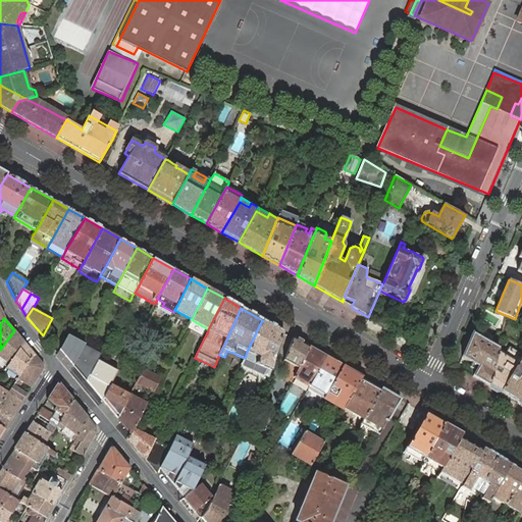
[(275,350),(283,331),(262,320),(247,352),(245,358),(243,361),(240,368),(244,370),(248,371),(252,370),(255,363),(266,368),(263,375),(268,377),(271,371),(275,350)]
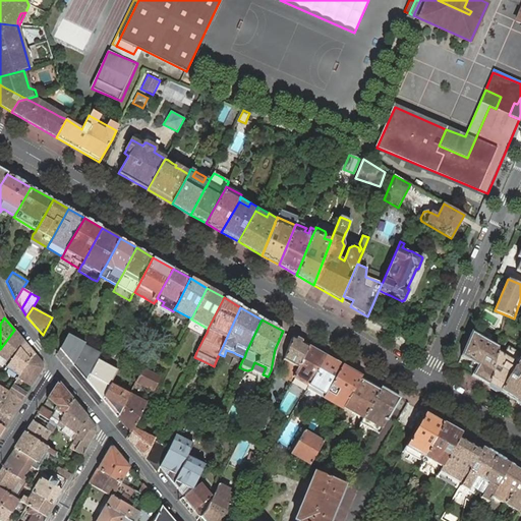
[(24,341),(14,330),(0,349),(0,356),(6,361),(4,364),(7,366),(24,341)]
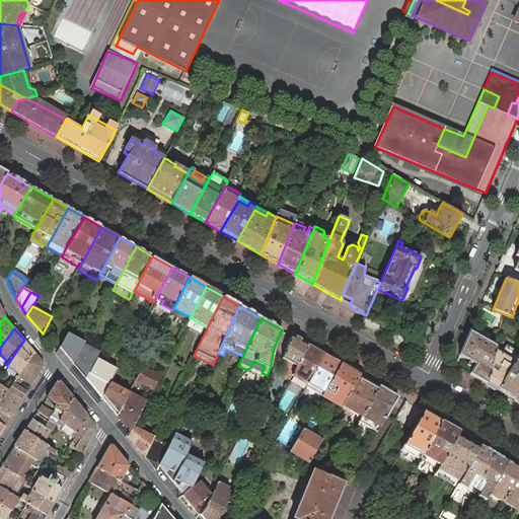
[(469,374),(486,383),(495,350),(495,347),(496,346),(469,330),(459,355),(463,357),(469,361),(475,364),(472,369),(469,374)]
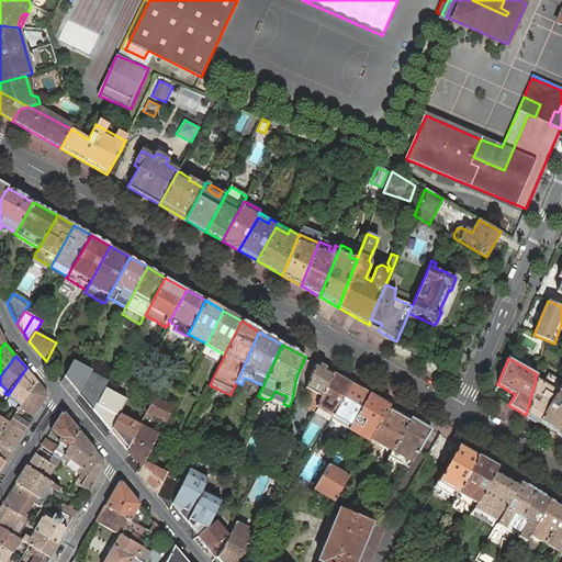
[(91,371),(72,361),(65,377),(79,393),(88,377),(91,371)]
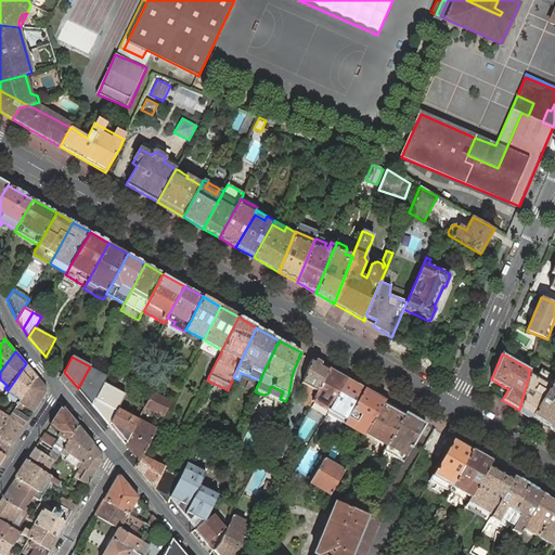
[(328,369),(311,359),(302,383),(305,385),(308,386),(311,388),(318,391),(328,369)]
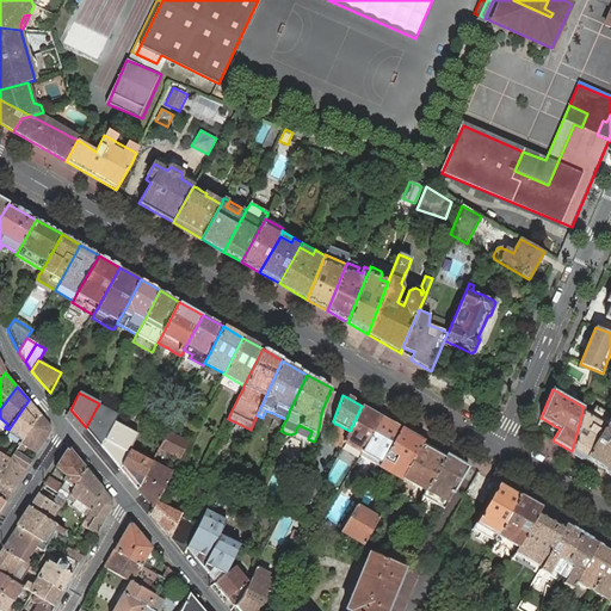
[(41,414),(29,400),(8,430),(7,431),(23,440),(41,414)]
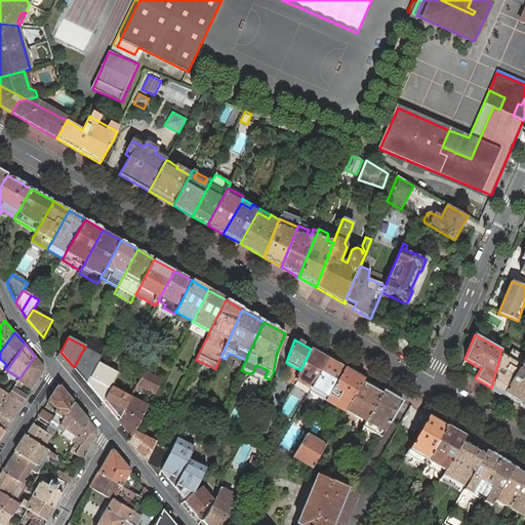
[(328,358),(311,349),(300,370),(295,380),(301,384),(306,387),(311,389),(328,358)]
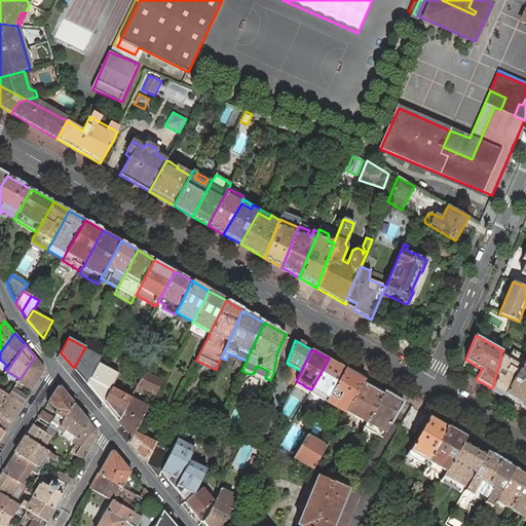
[(492,388),(503,396),(521,367),(524,361),(525,359),(514,350),(510,355),(501,351),(501,354),(492,388)]
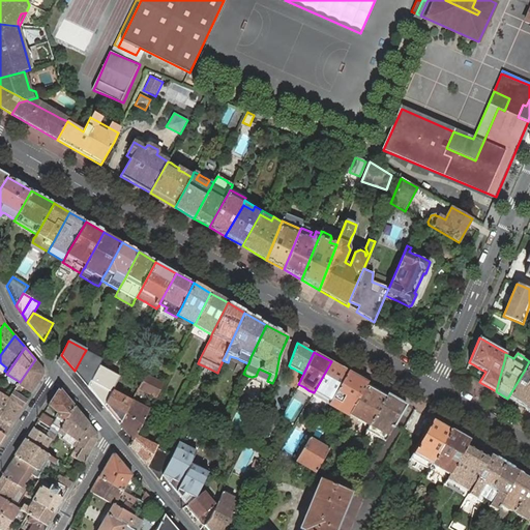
[(83,355),(75,371),(72,376),(77,382),(78,381),(80,378),(87,387),(88,386),(99,364),(83,355)]
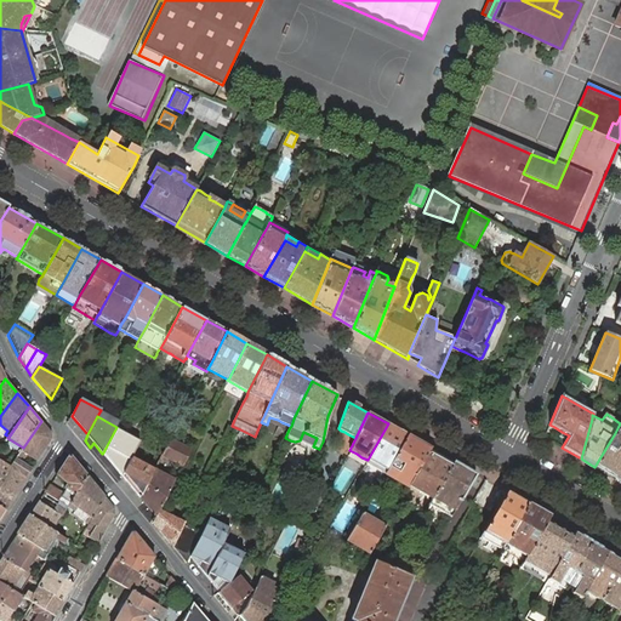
[(10,467),(27,478),(32,468),(23,463),(29,455),(38,461),(52,439),(51,433),(41,421),(23,448),(21,450),(10,467)]
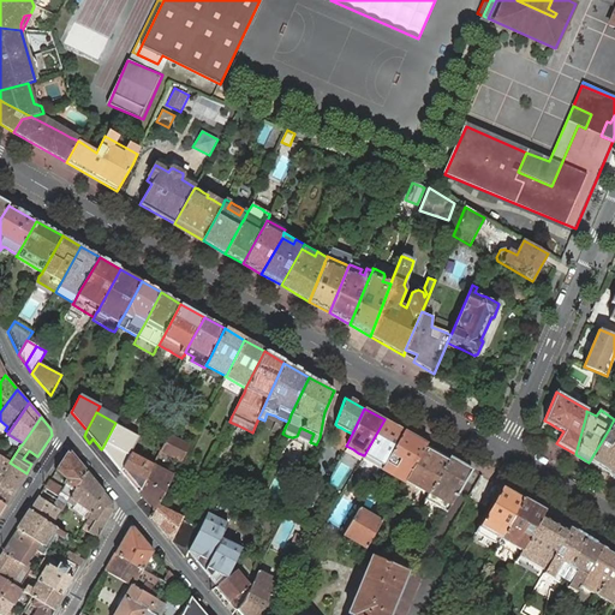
[(384,419),(364,455),(383,466),(404,431),(384,419)]
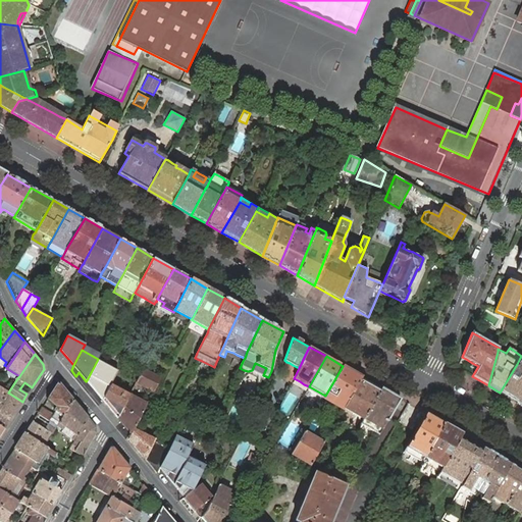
[(518,404),(521,397),(521,359),(520,358),(517,364),(500,393),(518,404)]
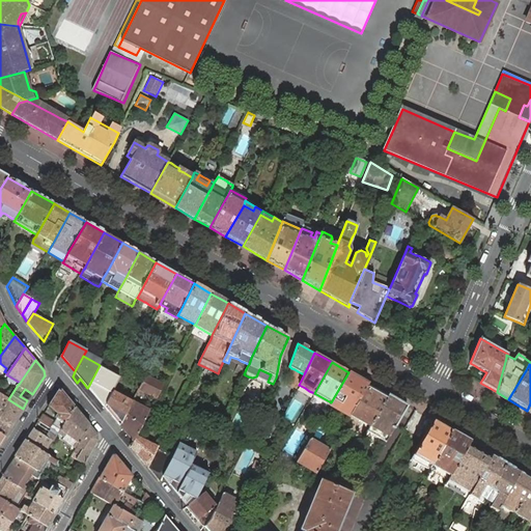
[(106,384),(112,373),(101,367),(94,379),(106,384)]
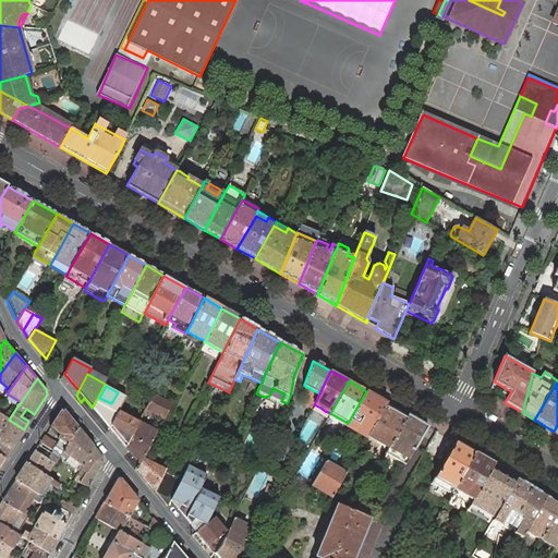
[(310,388),(306,387),(299,402),(312,409),(314,404),(319,393),(313,390),(310,388)]
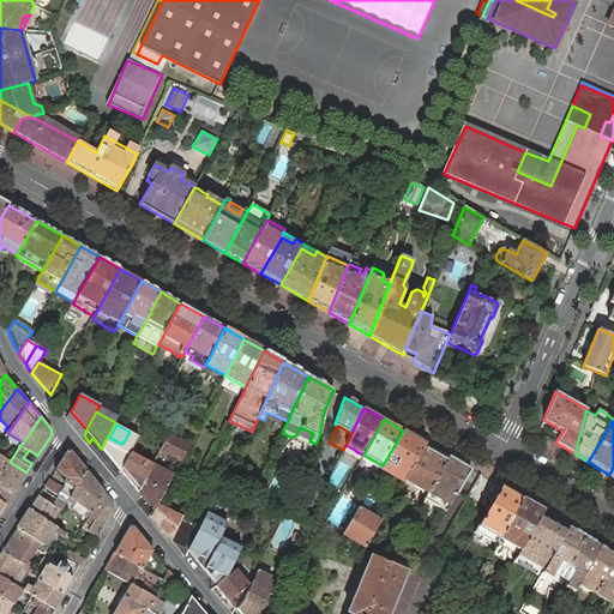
[(552,432),(559,437),(563,431),(555,427),(552,432)]
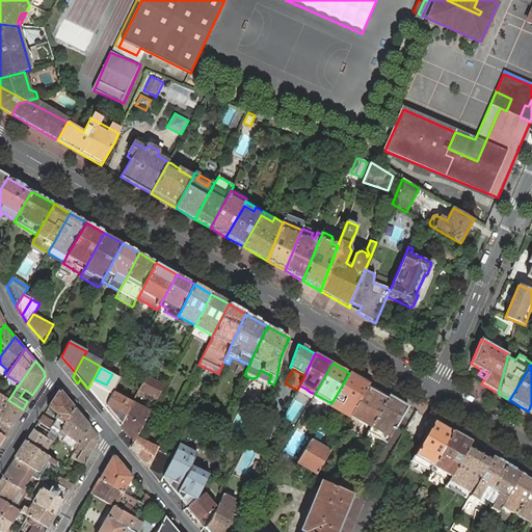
[(369,384),(349,373),(331,403),(330,405),(349,417),(351,416),(367,388),(369,384)]
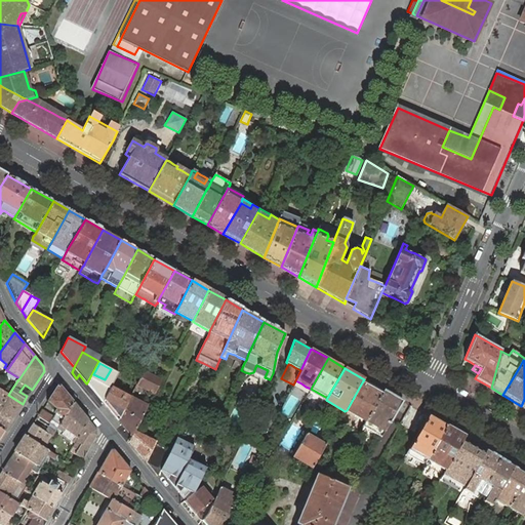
[(144,372),(143,373),(137,385),(135,388),(139,390),(140,387),(154,394),(161,381),(144,372)]
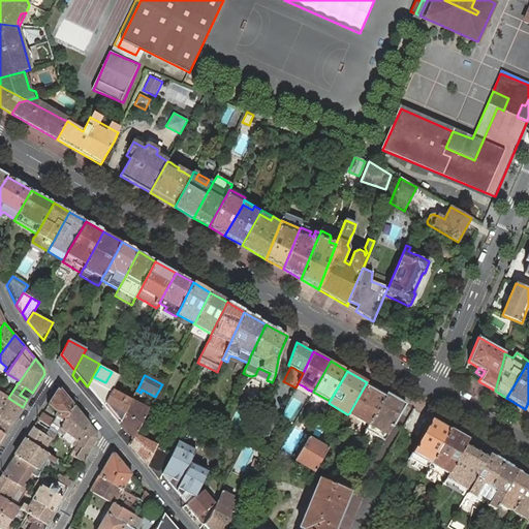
[(369,425),(369,424),(374,416),(384,397),(375,391),(371,389),(365,385),(349,413),(362,421),(366,424),(369,425)]
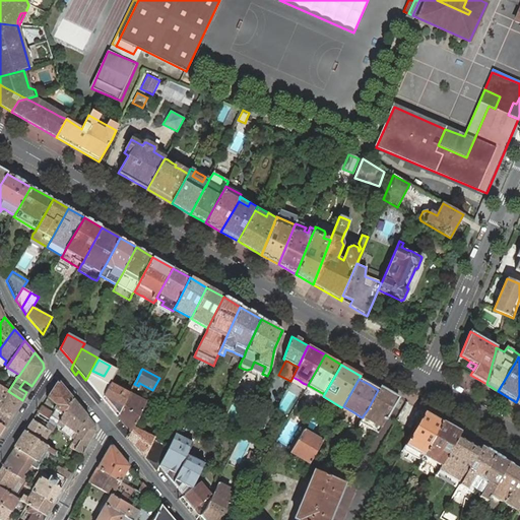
[(42,405),(38,412),(50,419),(57,425),(57,424),(59,420),(63,415),(73,399),(59,382),(57,382),(47,398),(56,405),(53,409),(55,410),(54,413),(42,405)]
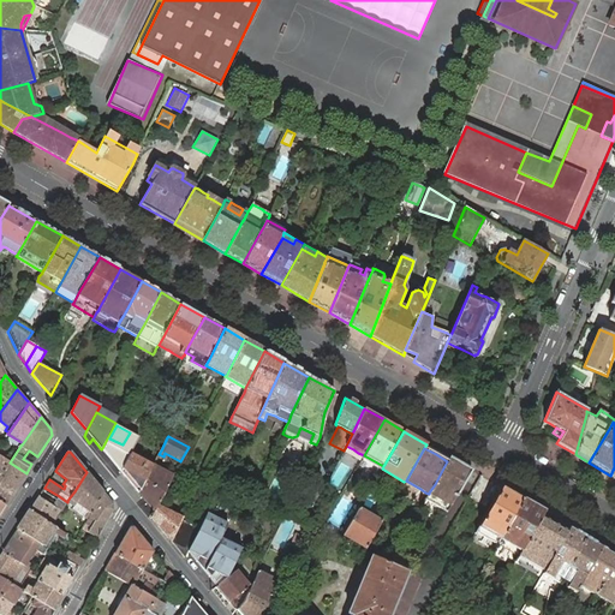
[(4,458),(0,455),(0,478),(16,489),(27,473),(10,463),(4,458)]
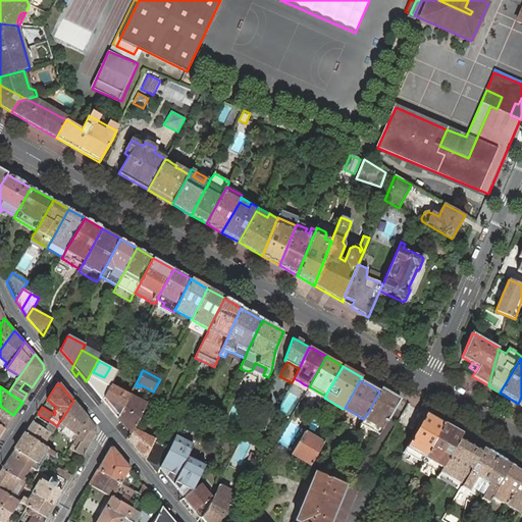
[(110,386),(102,400),(117,418),(128,397),(110,386)]
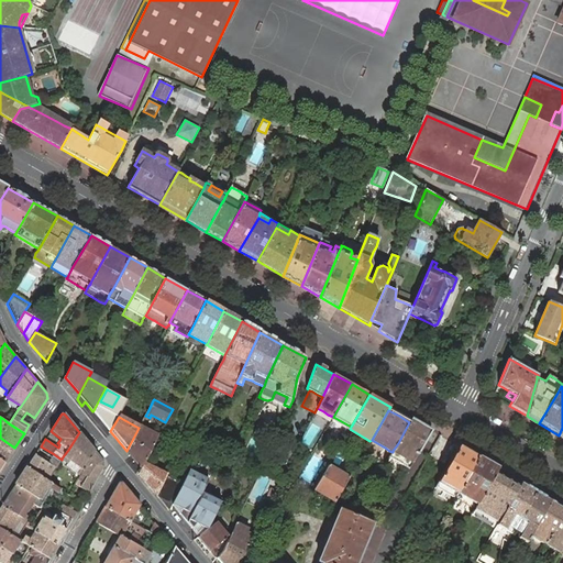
[(409,468),(414,462),(418,454),(431,430),(411,419),(409,422),(398,443),(393,451),(393,452),(389,457),(409,468)]
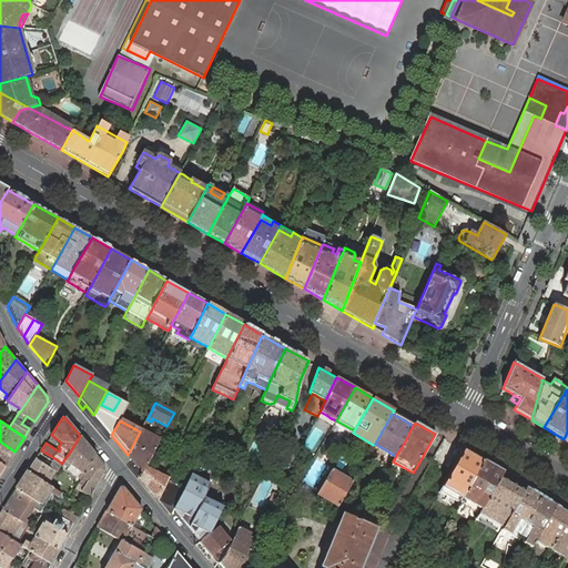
[(141,429),(140,432),(128,455),(143,473),(145,466),(156,446),(160,439),(148,433),(141,429)]
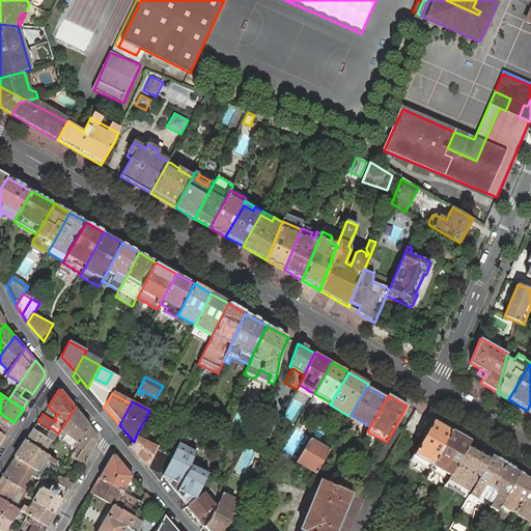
[(89,425),(75,408),(64,424),(60,429),(58,432),(64,437),(66,434),(77,441),(73,446),(76,448),(79,443),(89,425)]
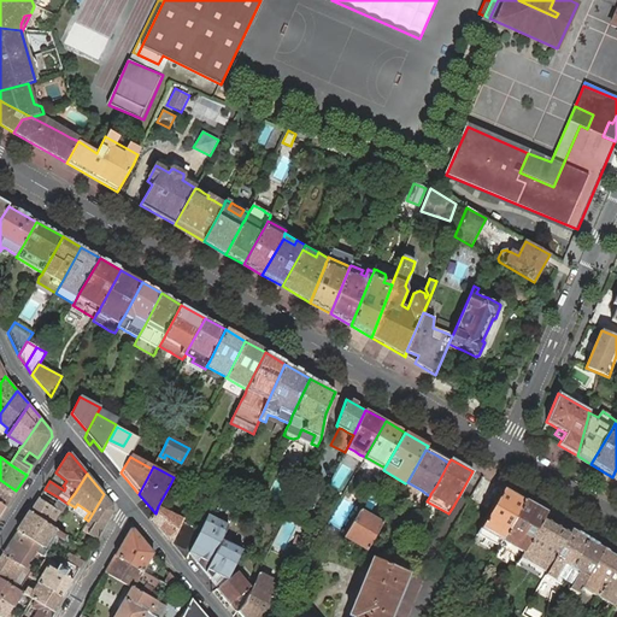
[(480,528),(501,541),(524,501),(503,489),(482,477),(470,498),(483,505),(487,500),(494,504),(480,528)]
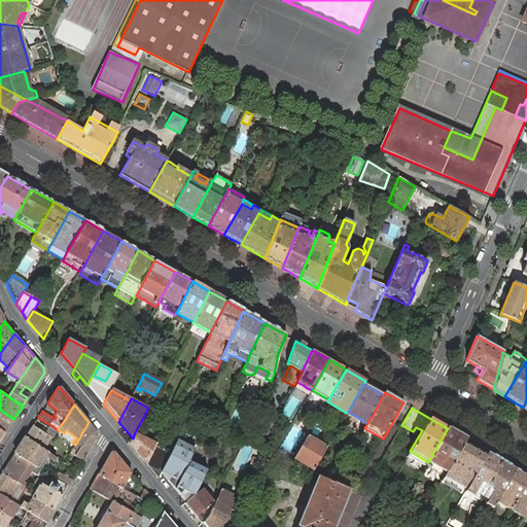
[(0,410),(0,430),(4,433),(13,419),(0,410)]
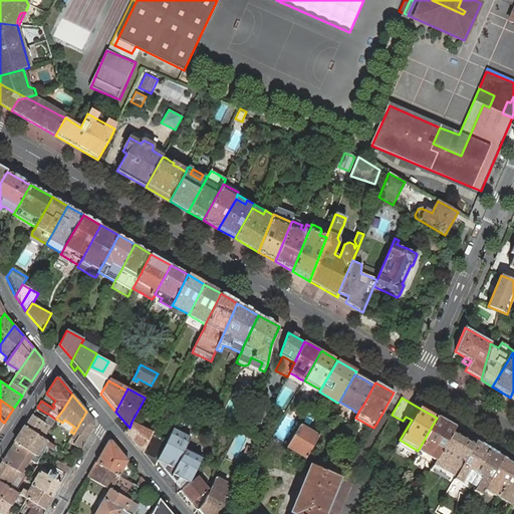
[(94,421),(86,412),(76,429),(73,434),(71,437),(76,440),(73,445),(80,450),(94,425),(94,421)]
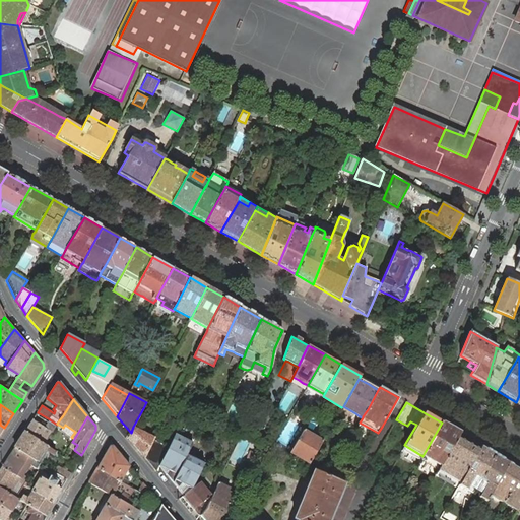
[(45,428),(33,420),(25,432),(44,444),(57,425),(50,419),(45,428)]
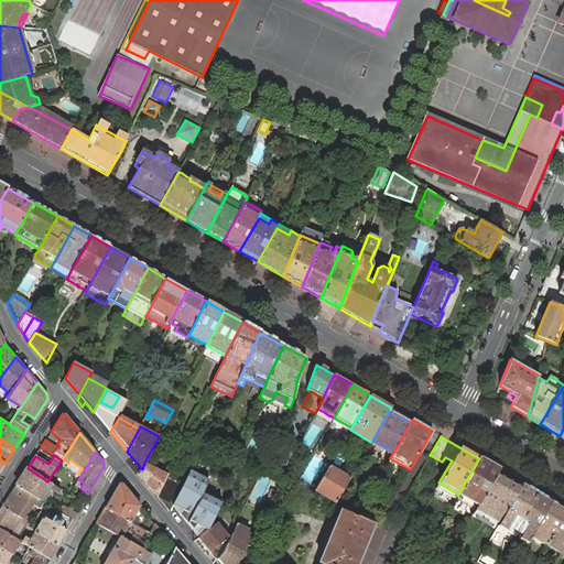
[(458,495),(478,506),(496,474),(498,469),(479,458),(458,495)]
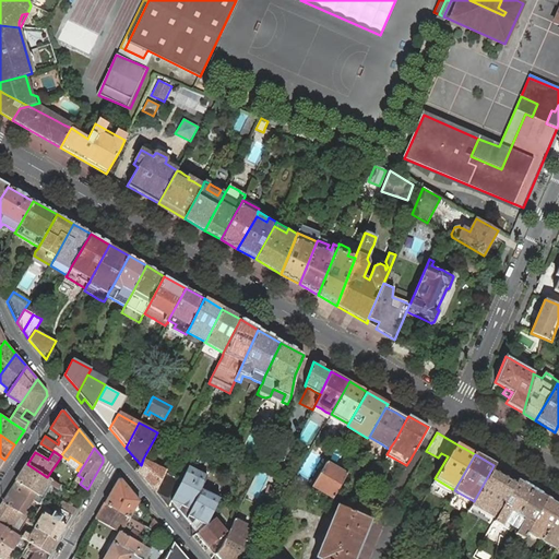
[(68,460),(67,462),(76,470),(81,464),(70,456),(68,460)]
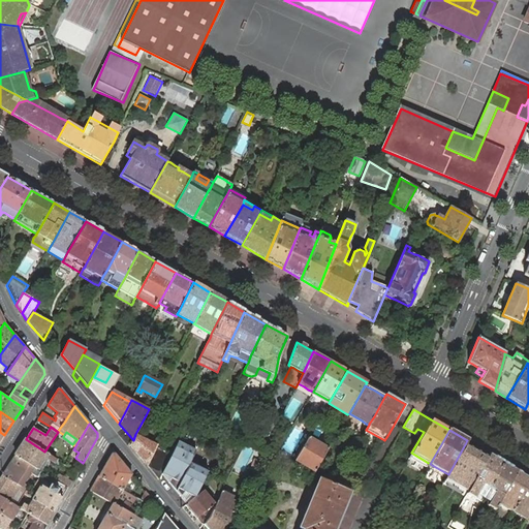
[(157,445),(135,434),(133,440),(130,444),(148,466),(148,465),(156,447),(157,445)]
